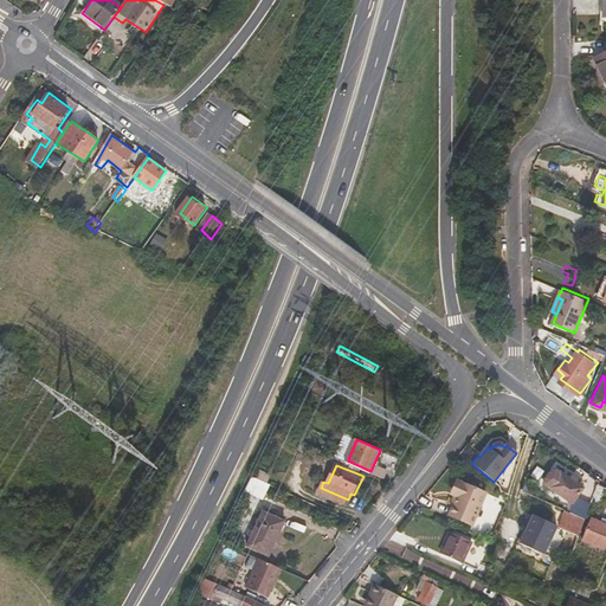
[(269,481),(271,474),(259,470),(257,477),(269,481)]
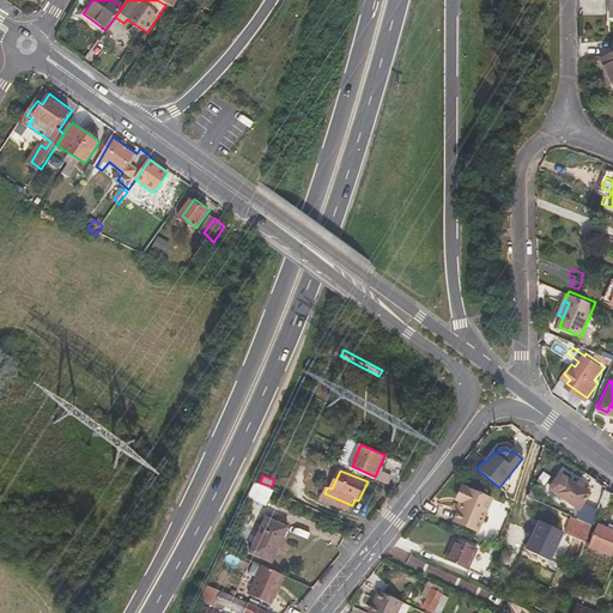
[(562,475),(550,491),(577,510),(583,504),(589,495),(582,489),(576,485),(562,475)]
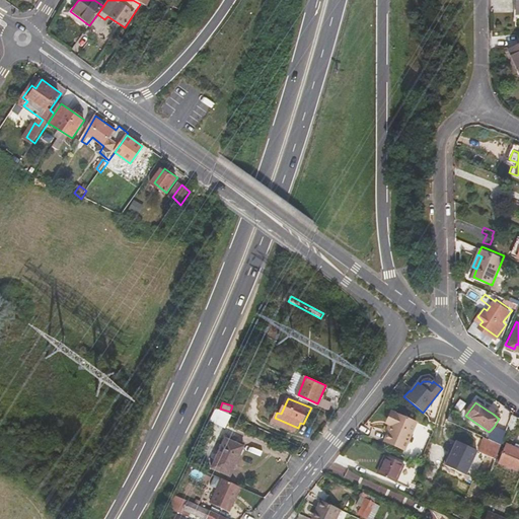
[(216,408),(211,421),(227,427),(232,414),(216,408)]
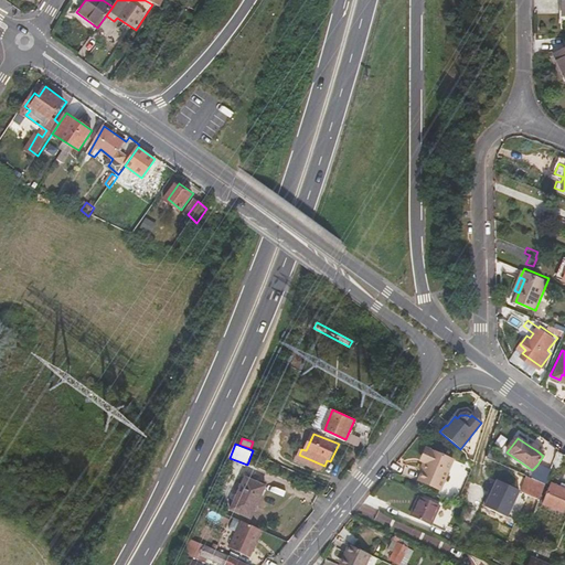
[(424,477),(446,486),(457,459),(432,448),(423,468),(427,470),(424,477)]
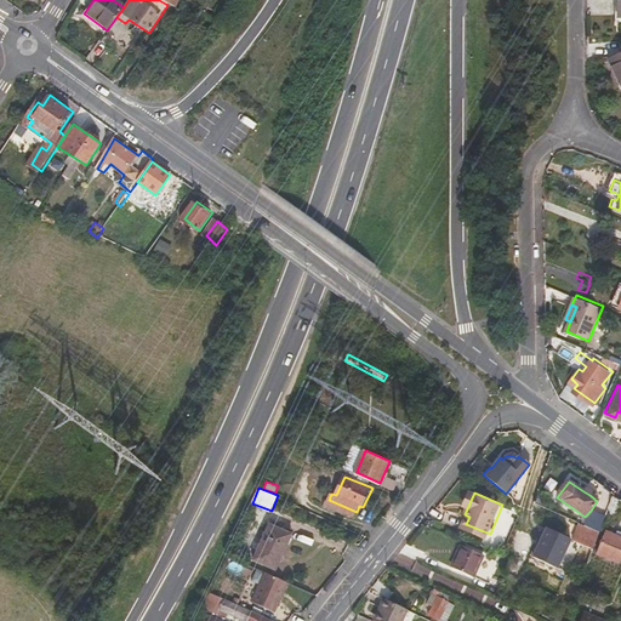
[(620,497),(613,495),(609,508),(616,511),(620,497)]
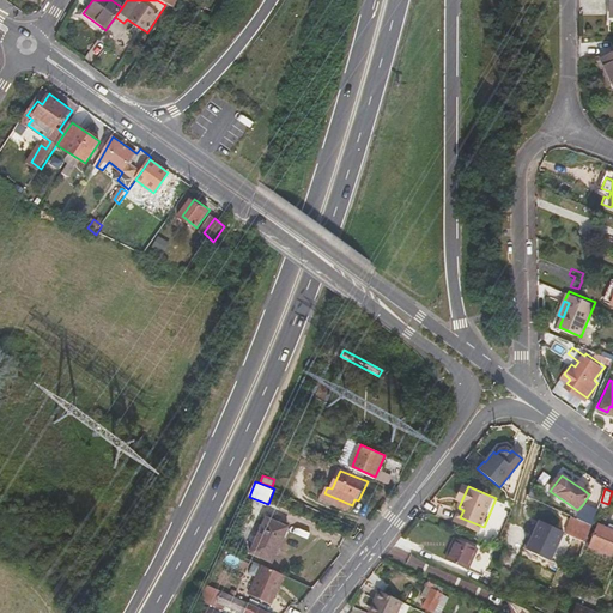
[(351,508),(352,505),(325,493),(325,496),(351,508)]
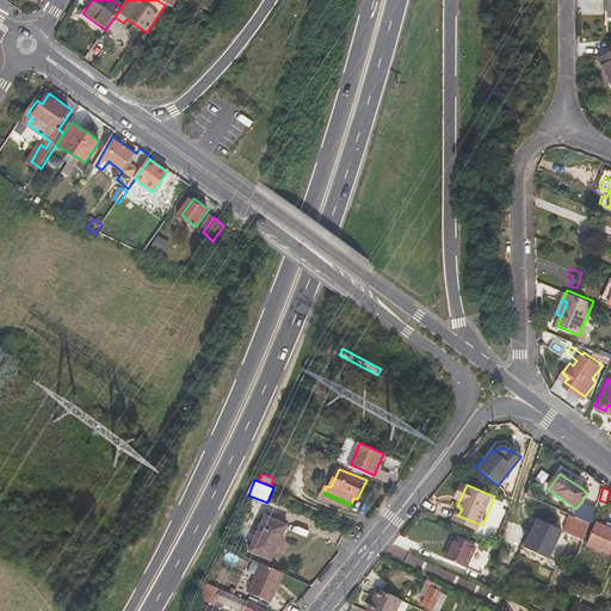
[(596,510),(581,503),(575,508),(574,518),(590,525),(596,510)]
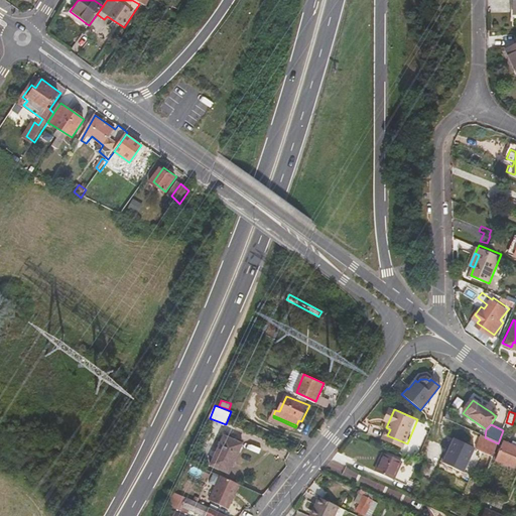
[(216,456),(234,464),(244,442),(225,434),(216,456)]
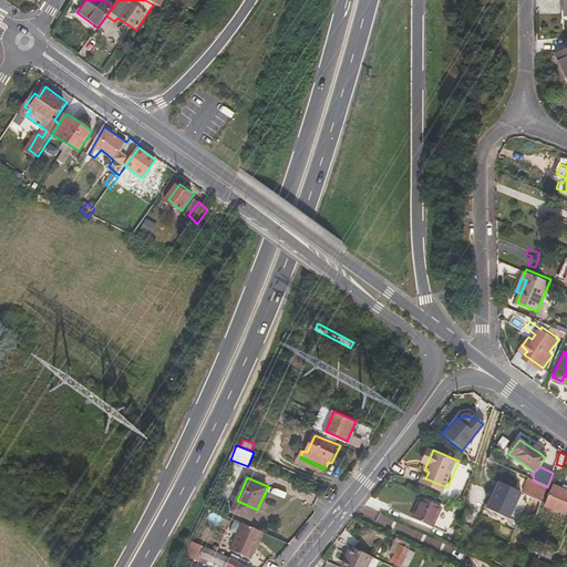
[(445,492),(447,487),(425,478),(424,483),(445,492)]
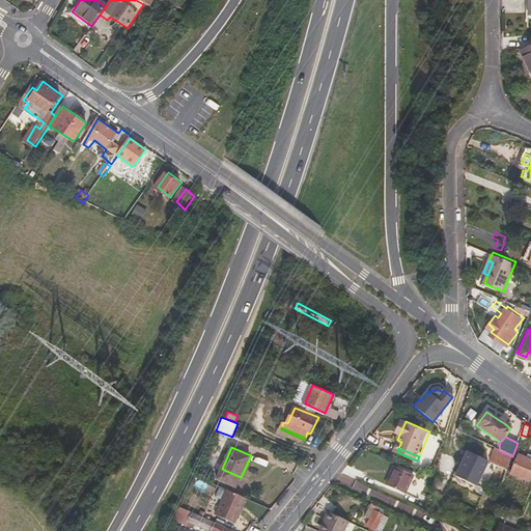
[(501,486),(512,456),(499,450),(495,448),(490,460),(486,458),(485,460),(486,462),(498,466),(493,478),(500,481),(498,485),(501,486)]
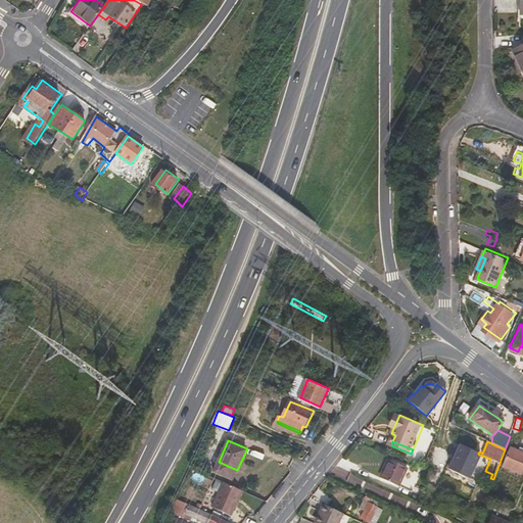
[(449,471),(469,479),(479,455),(478,454),(460,446),(449,471)]
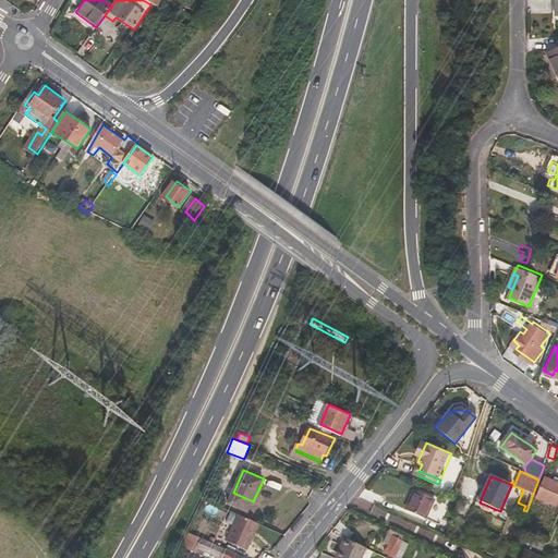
[(557,483),(544,477),(535,498),(555,507),(557,499),(557,483)]
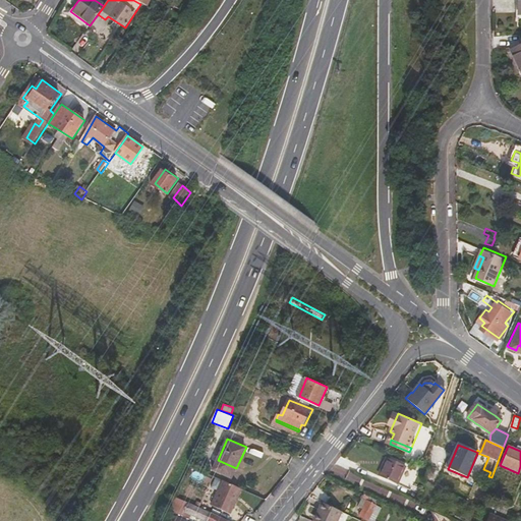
[(398,482),(405,464),(387,457),(379,474),(398,482)]
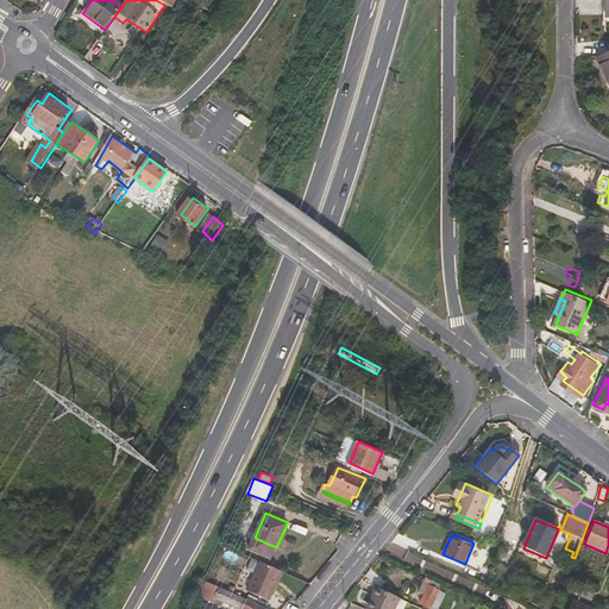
[(271,558),(276,547),(255,538),(250,547),(271,558)]
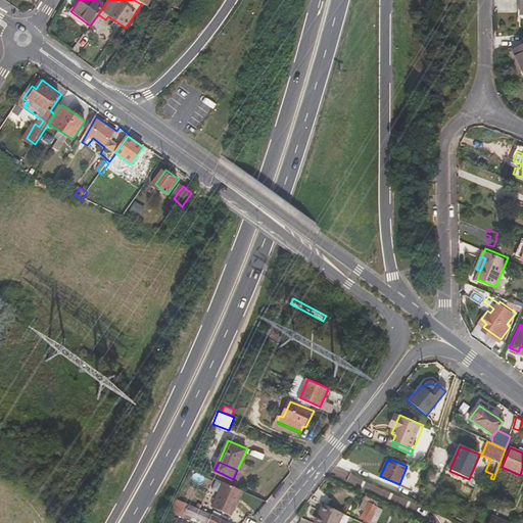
[(422,473),(407,466),(399,484),(414,490),(422,473)]
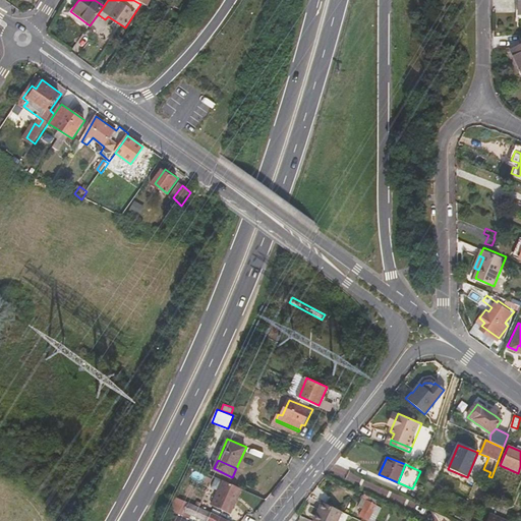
[(218,495),(237,504),(243,489),(224,481),(218,495)]
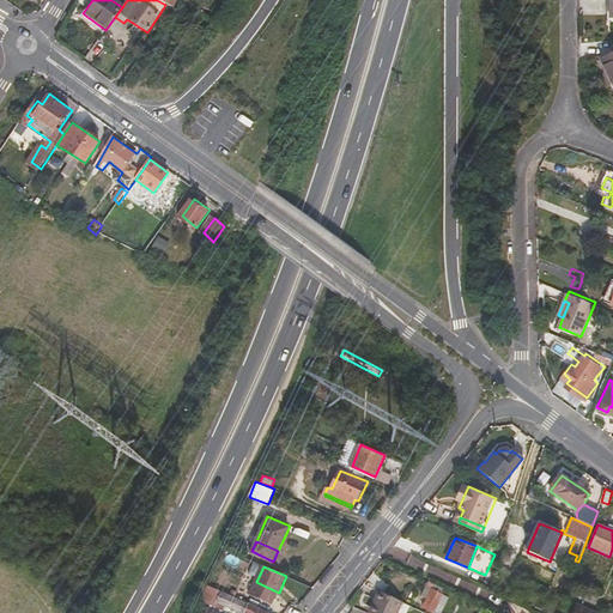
[(273,606),(279,593),(256,582),(250,595),(273,606)]
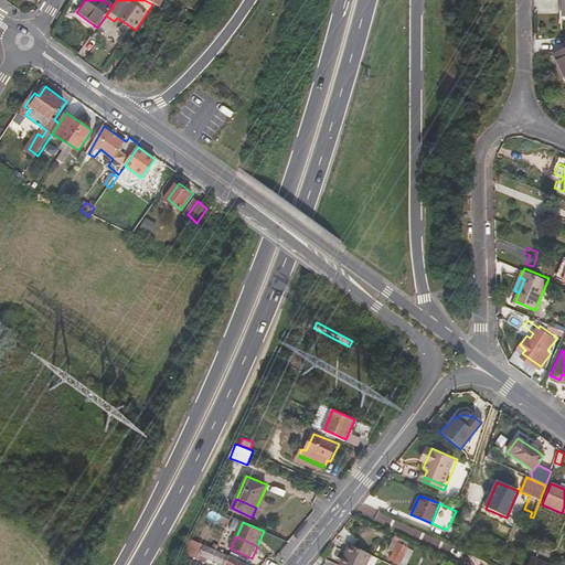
[(409,542),(397,536),(387,561),(395,564),(407,564),(414,552),(407,548),(409,542)]
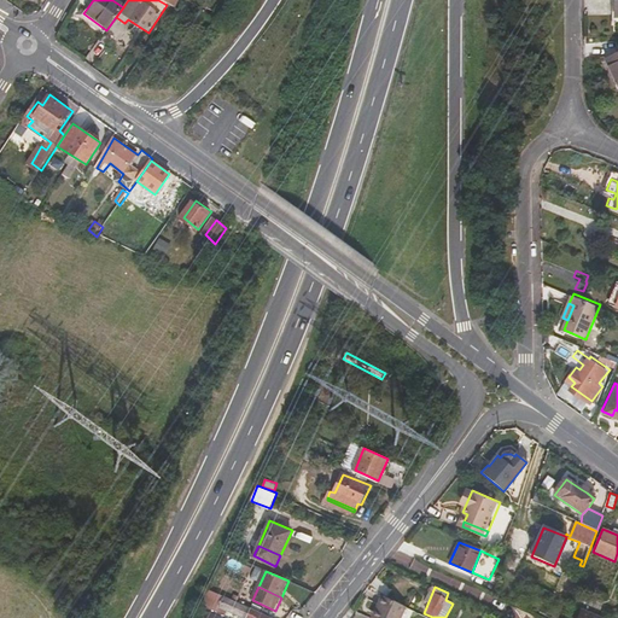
[(240,617),(272,617),(217,593),(213,605),(217,607),(215,611),(223,616),(226,611),(240,617)]
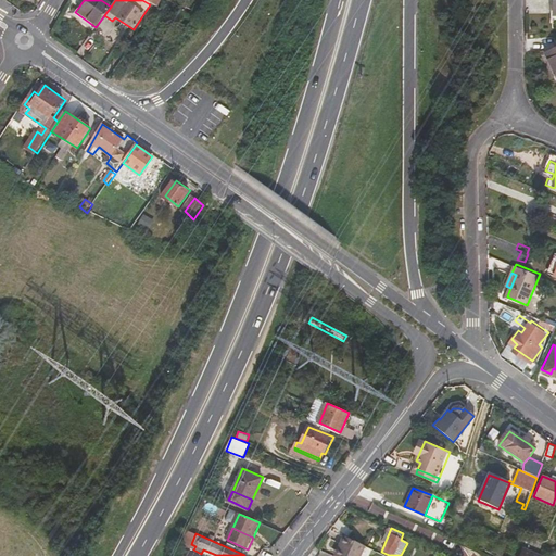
[(343,543),(336,555),(364,555),(365,555),(359,553),(359,551),(343,543)]
